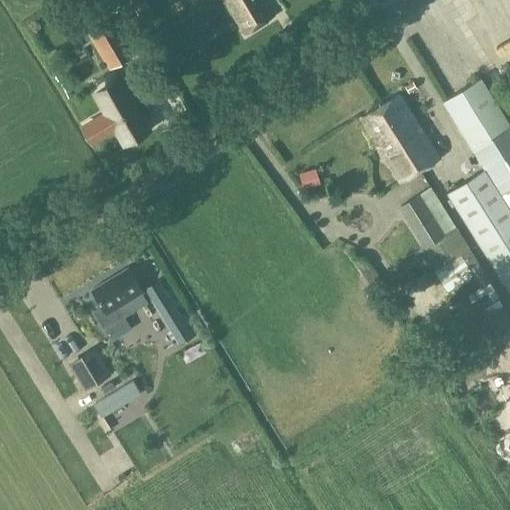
[(220,0),(243,36),(272,18),(260,0),(220,0)]
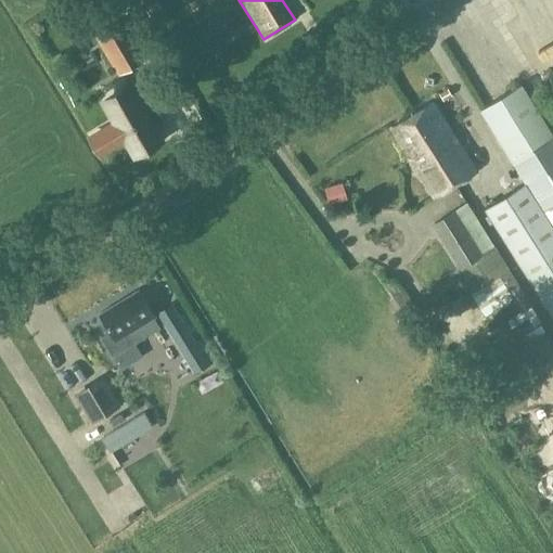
[(120,25),(95,39),(106,58),(131,42),(120,25)]
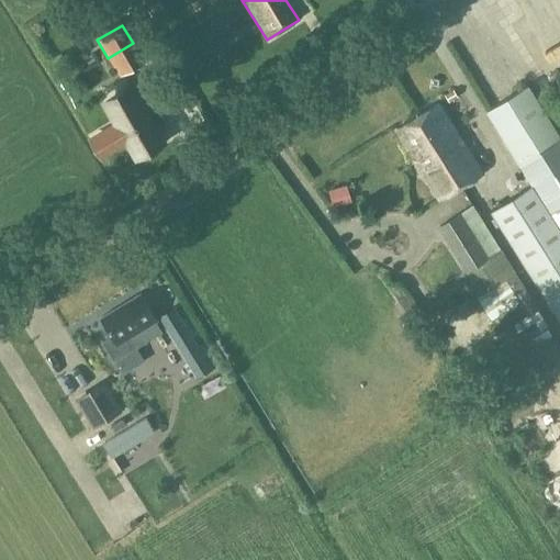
[(491,213),(516,254),(559,324),(559,143),(527,89),(485,114),(532,189),(491,213)]
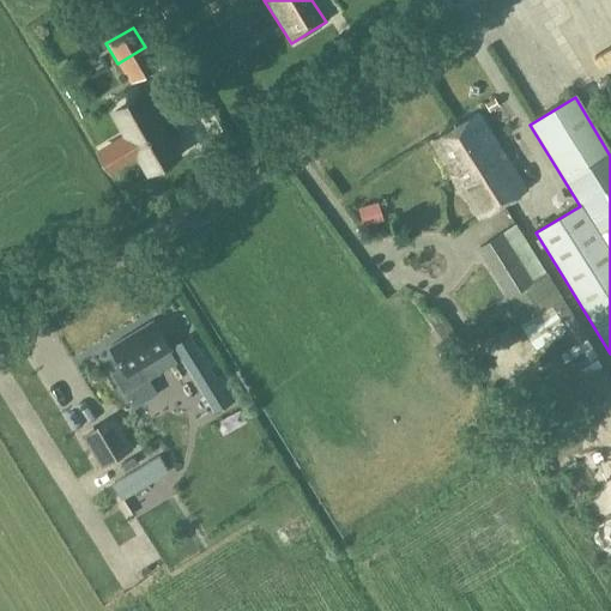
[(138,157),(147,174),(175,157),(163,137),(174,131),(155,98),(145,104),(141,98),(114,115),(127,138),(110,147),(121,167),(138,157)]
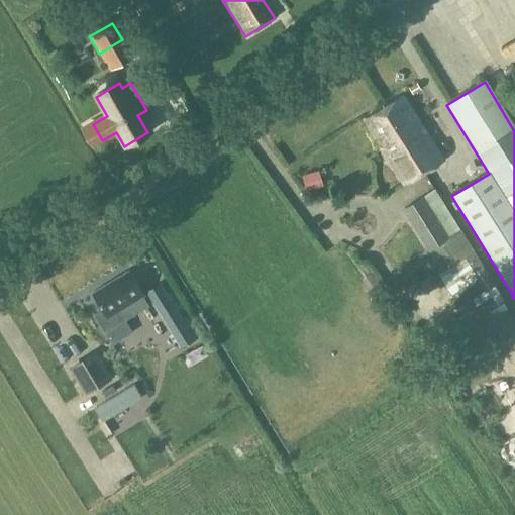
[(379,148),(389,164),(404,188),(442,164),(402,98),(363,122),(379,148)]
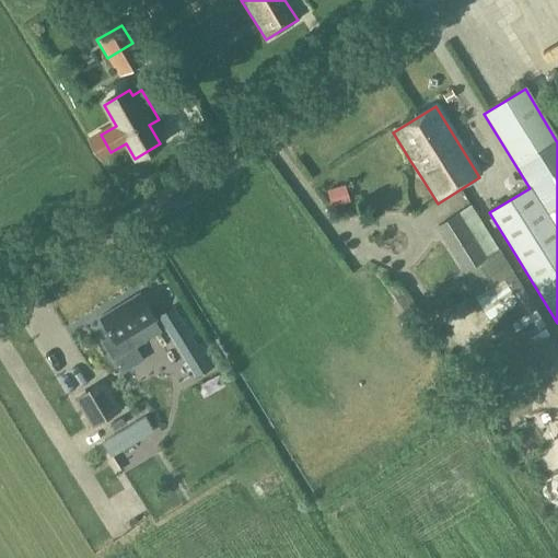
[(338,189),(325,193),(329,208),(343,204),(338,189)]
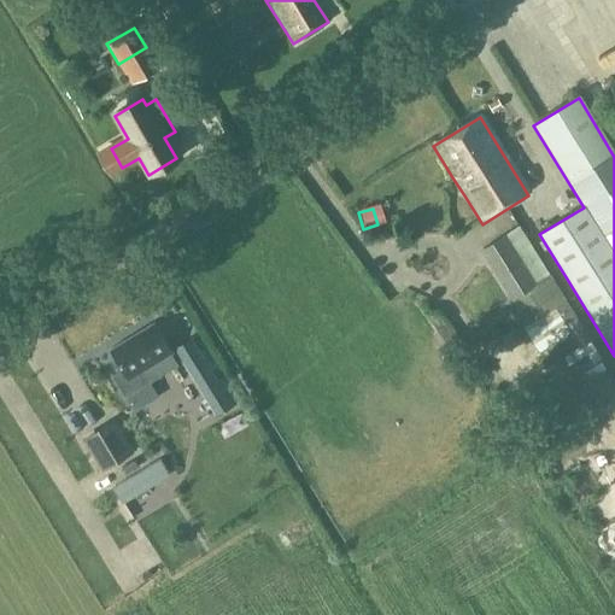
[(519,228),(479,252),(510,303),(550,280),(549,277),(519,228)]
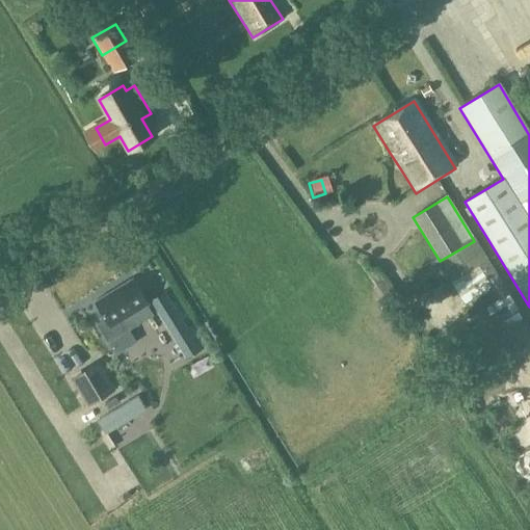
[(405,208),(387,216),(409,271),(433,261),(425,242),(420,244),(405,208)]
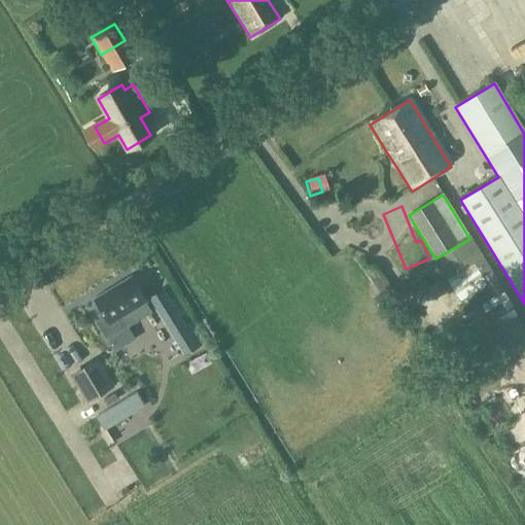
[(150,313),(144,304),(145,303),(130,278),(93,301),(103,316),(94,322),(105,341),(150,313)]
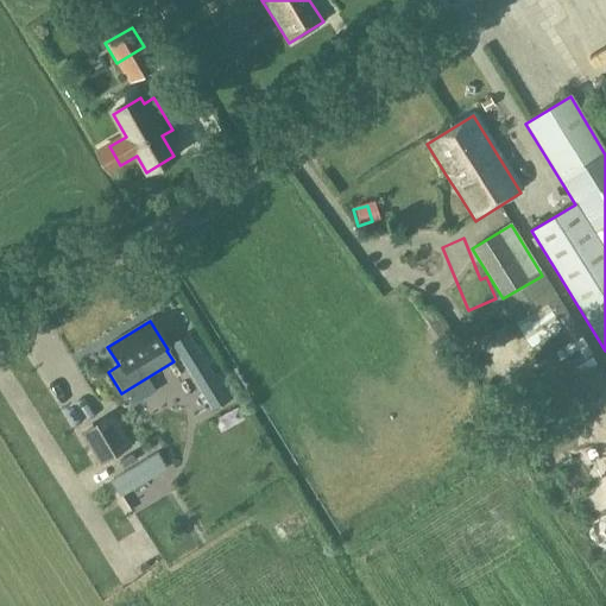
[(187,335),(170,346),(212,411),(231,399),(215,374),(212,377),(187,335)]
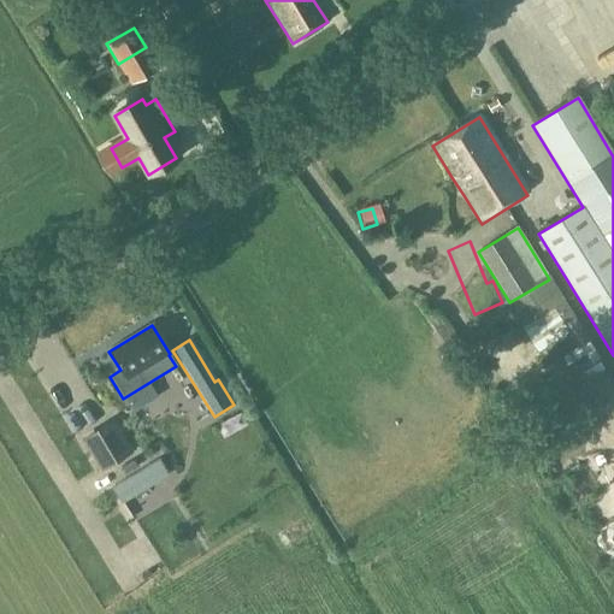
[(131,454),(113,420),(81,438),(99,472),(131,454)]
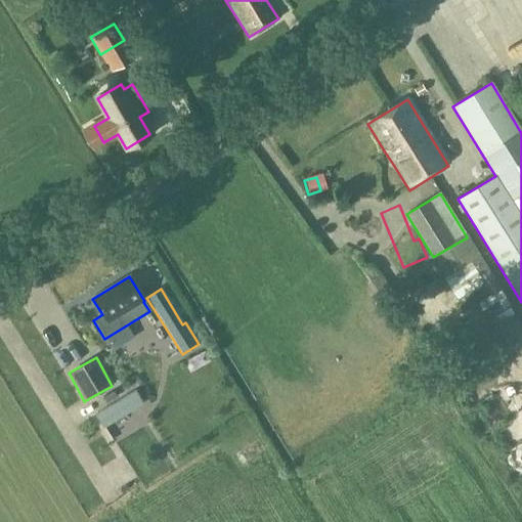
[(521,370),(498,372),(501,387),(521,385),(521,370)]
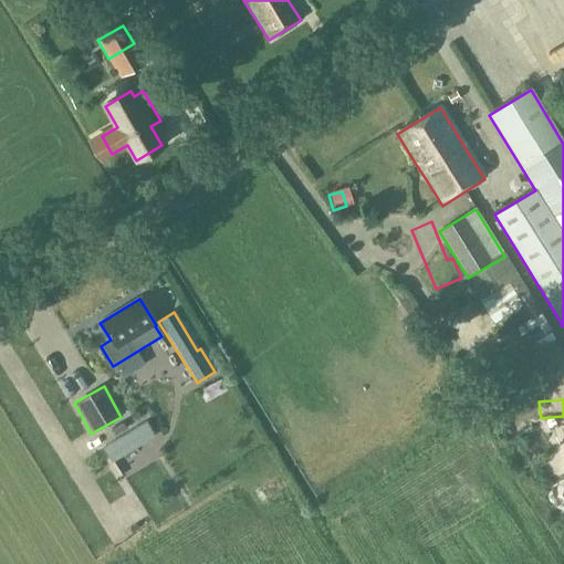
[(134,431),(103,449),(113,468),(115,467),(118,472),(132,465),(127,457),(143,448),(134,431)]
